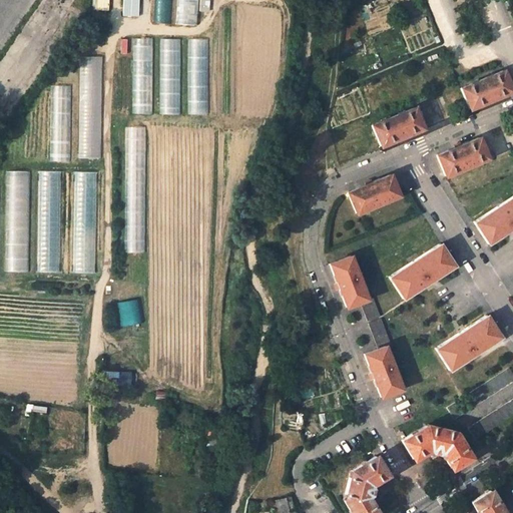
[(107,10),(107,0),(92,0),(93,10),(107,10)]
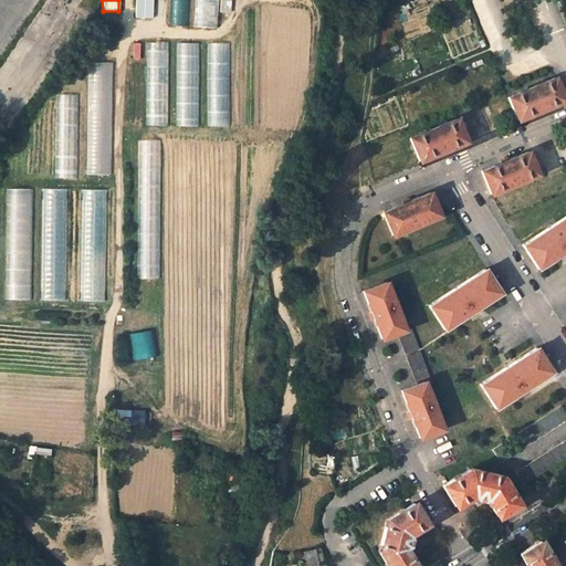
[(134,0),(134,20),(152,19),(152,0),(134,0)]
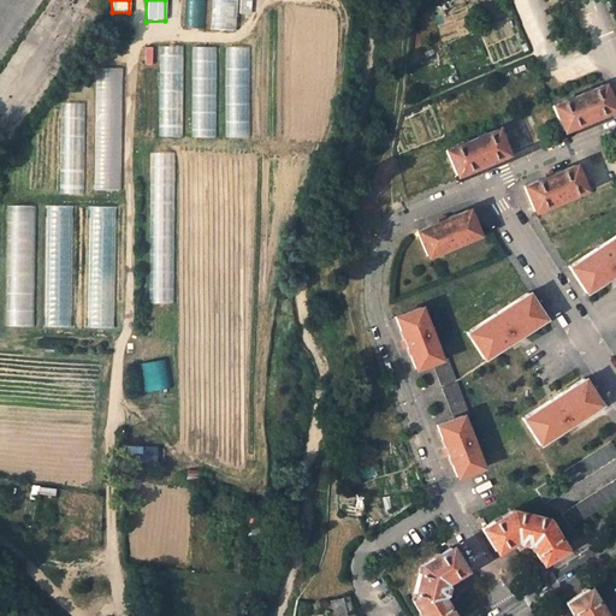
[(184,0),(184,28),(203,28),(203,0),(184,0)]
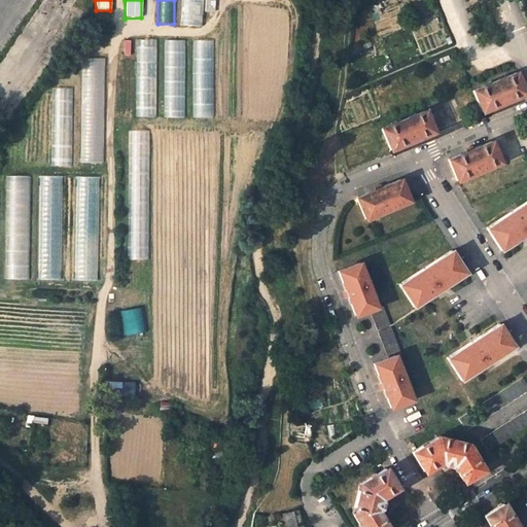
[(201,12),(213,13),(213,0),(178,0),(179,25),(201,26),(201,12)]
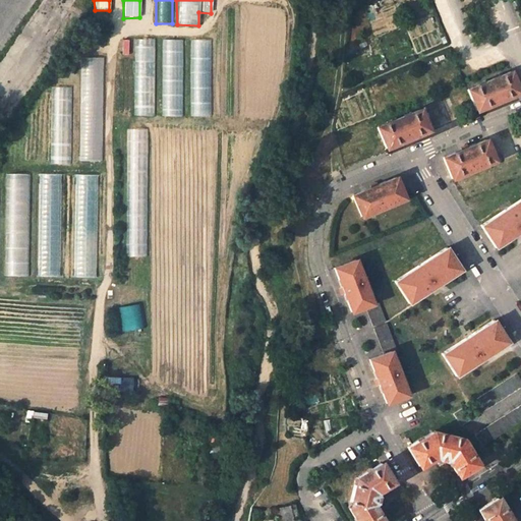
[(34,12),(25,23),(36,31),(44,20),(34,12)]
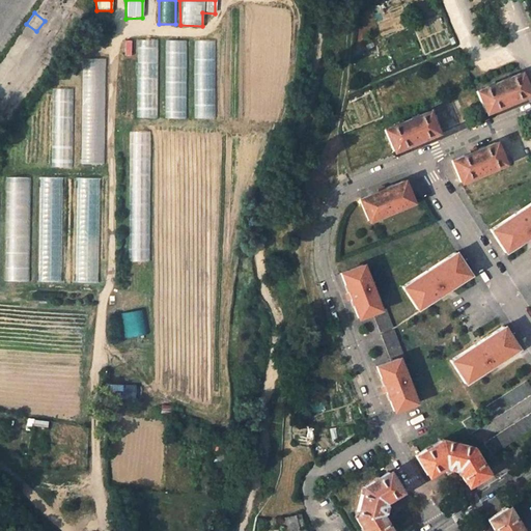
[(136,39),(136,118),(157,118),(157,39),(136,39)]
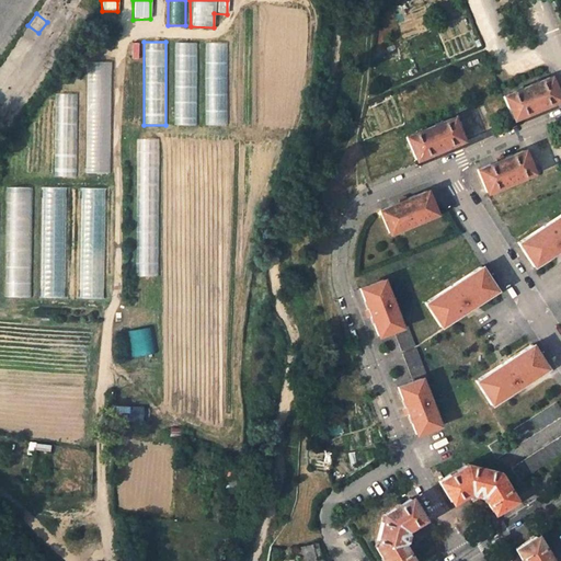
[(174,43),(174,125),(195,125),(196,43),(174,43)]
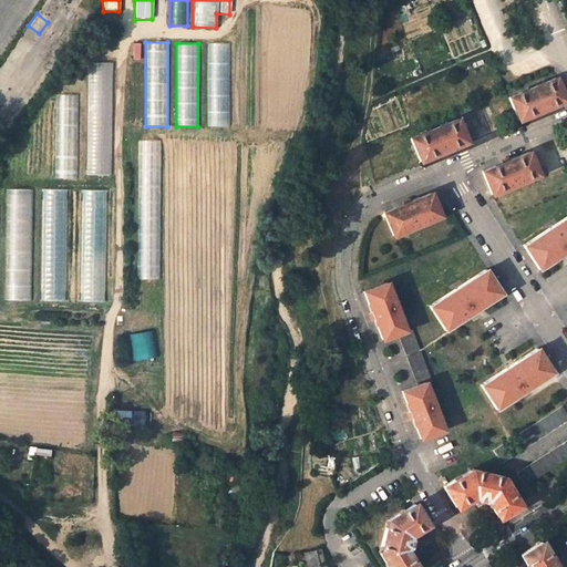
[(206,43),(207,126),(224,126),(224,43),(206,43)]
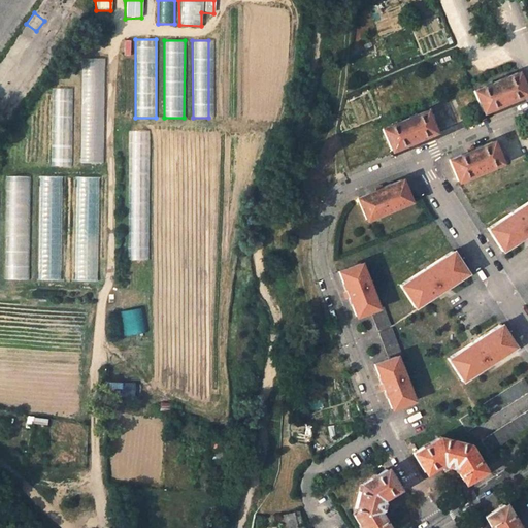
[(0,76),(3,79),(14,64),(6,57),(0,65),(0,76)]
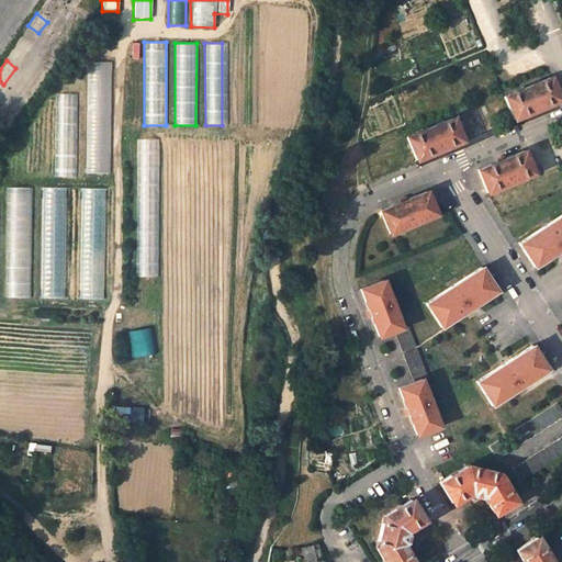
[(85,173),(111,173),(111,63),(85,63),(85,173)]
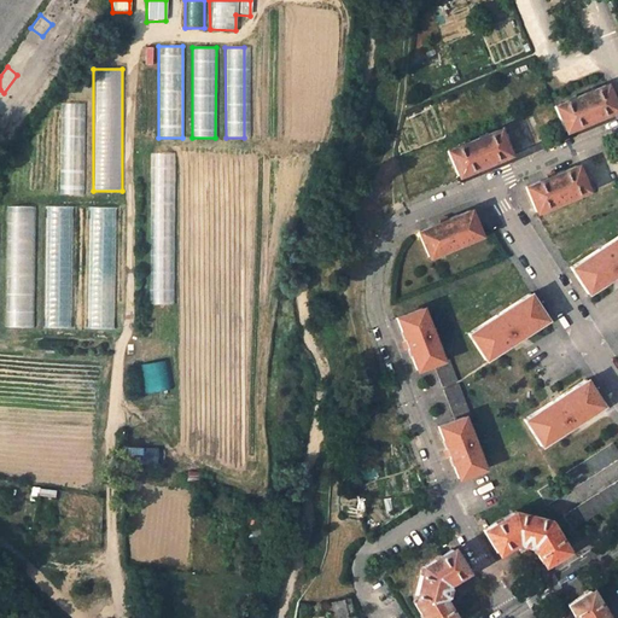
[(589,121),(616,110),(606,85),(554,108),(565,132),(589,121)]
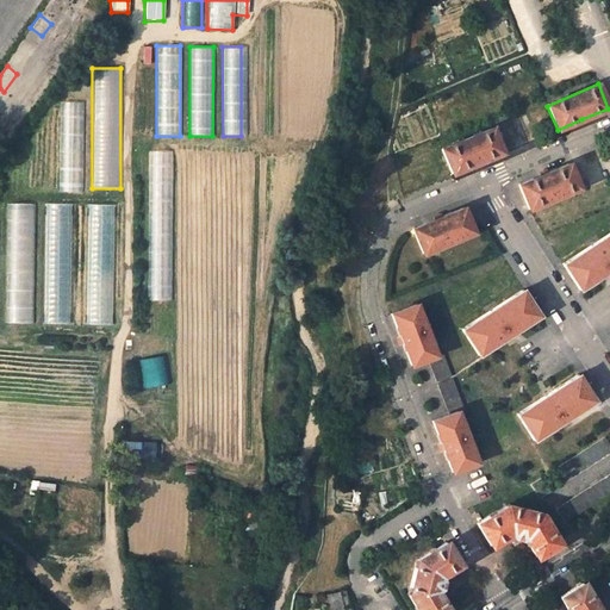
[(82,192),(83,101),(58,101),(58,192),(82,192)]
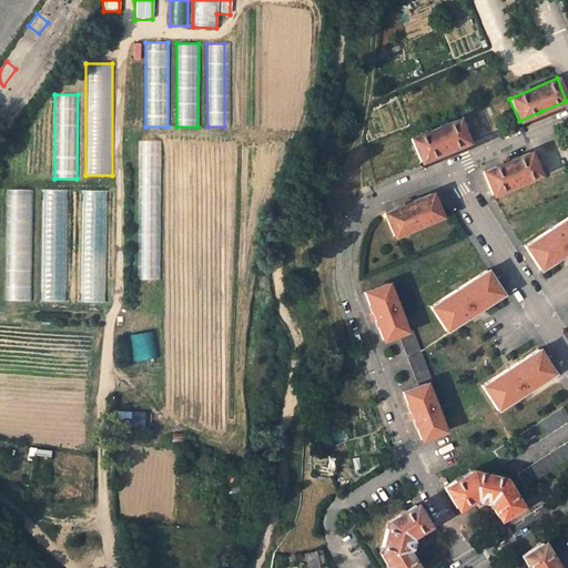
[(409,139),(419,162),(443,152),(467,142),(457,119),(409,139)]
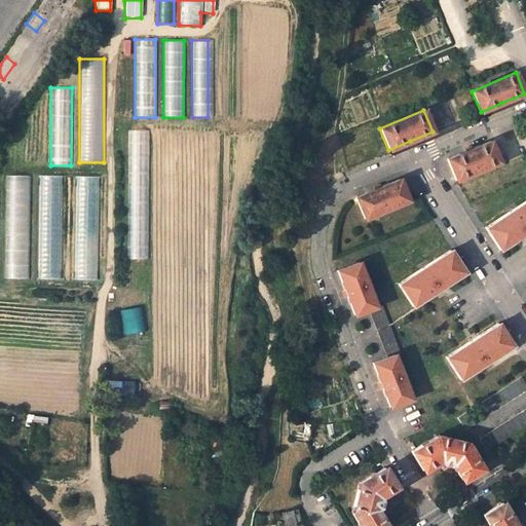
[(126,260),(148,260),(148,129),(127,129),(126,260)]
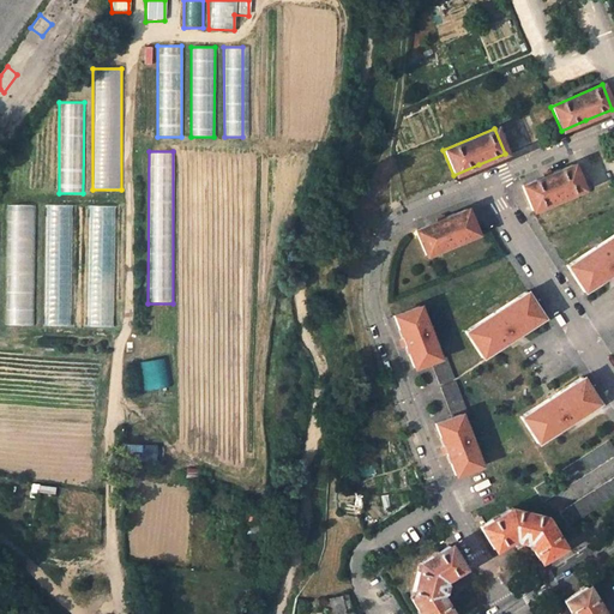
[(522,186),(533,211),(583,188),(572,164),(522,186)]
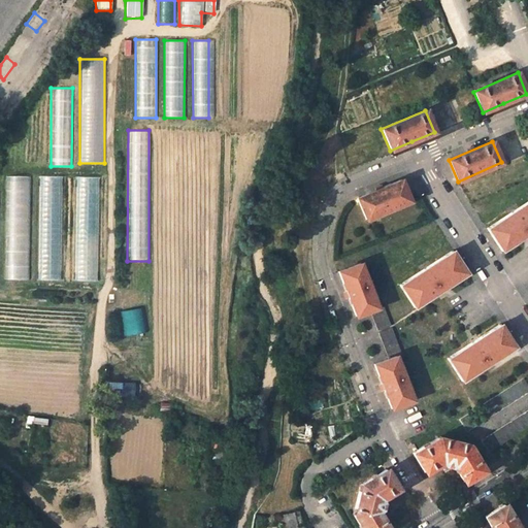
[(105,283),(106,175),(76,175),(74,282),(105,283)]
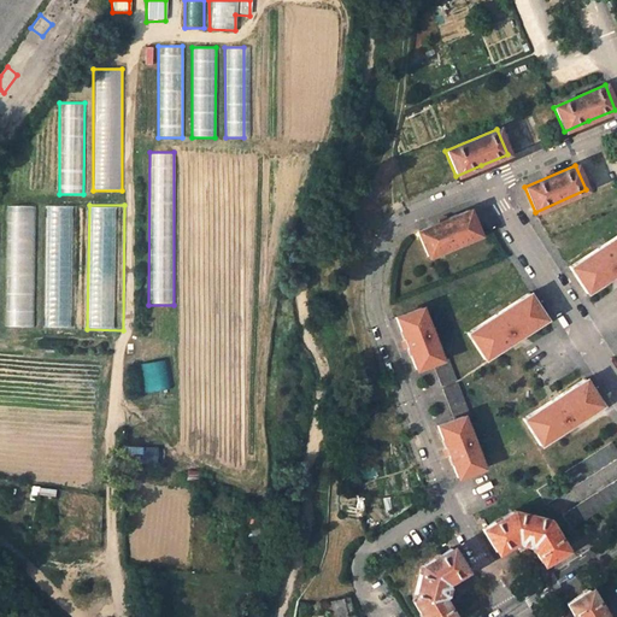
[(6,206),(6,328),(35,328),(35,206),(6,206)]
